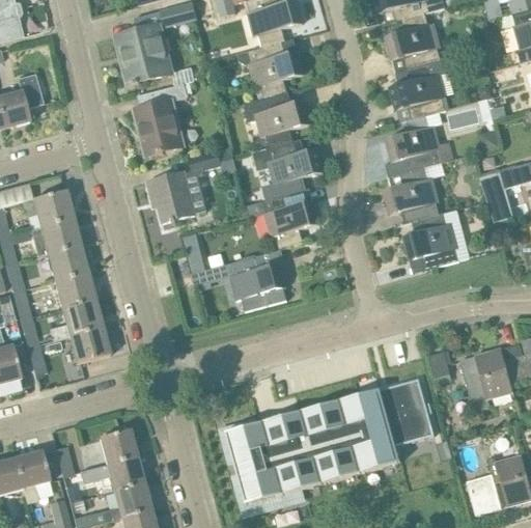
[(0,0),(0,42),(23,36),(18,17),(20,16),(22,14),(19,4),(17,2),(15,3),(14,0),(0,0)]
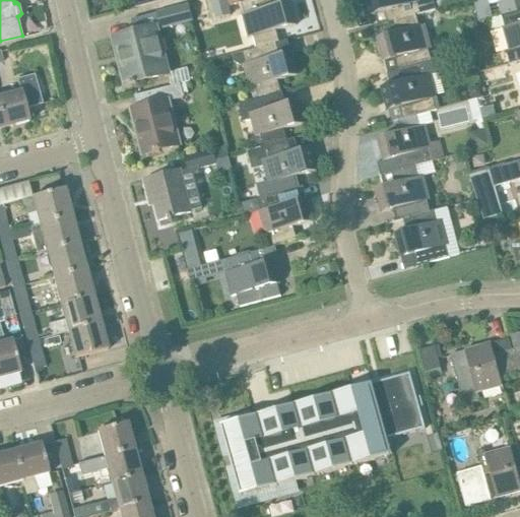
[(211,0),(216,16),(230,13),(225,0),(211,0)]
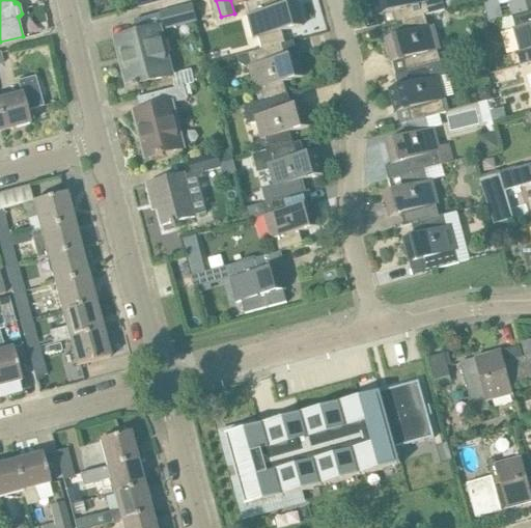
[(274,44),(285,40),(281,28),(301,23),(295,0),(276,5),(274,0),(232,0),(233,3),(244,1),(247,11),(245,12),(251,36),(257,34),(260,47),(274,44)]
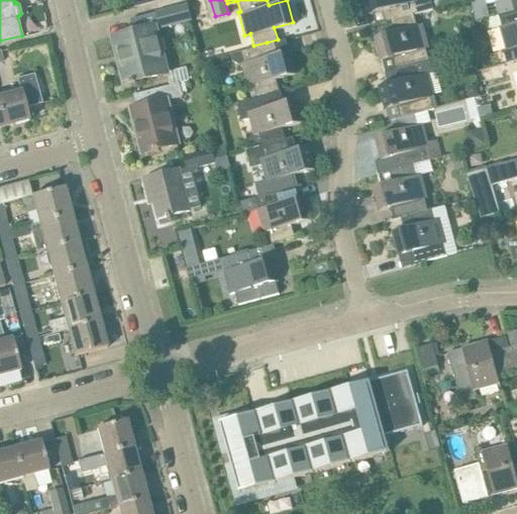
[(367,0),(370,12),(389,7),(392,18),(413,13),(433,7),(431,0),(367,0)]
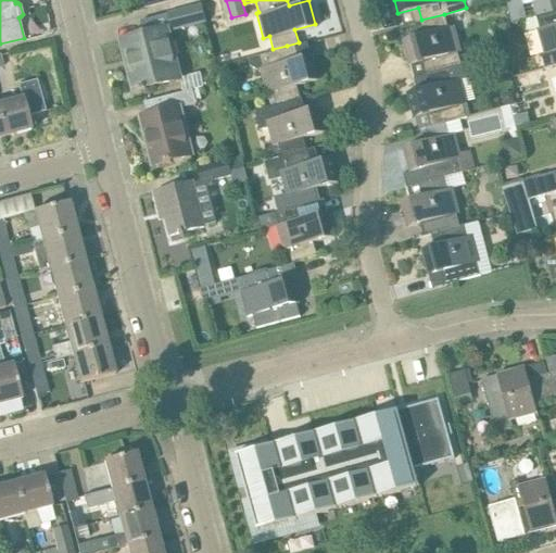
[(534,0),(530,1),(533,13),(535,13),(551,9),(555,7),(555,0),(534,0)]
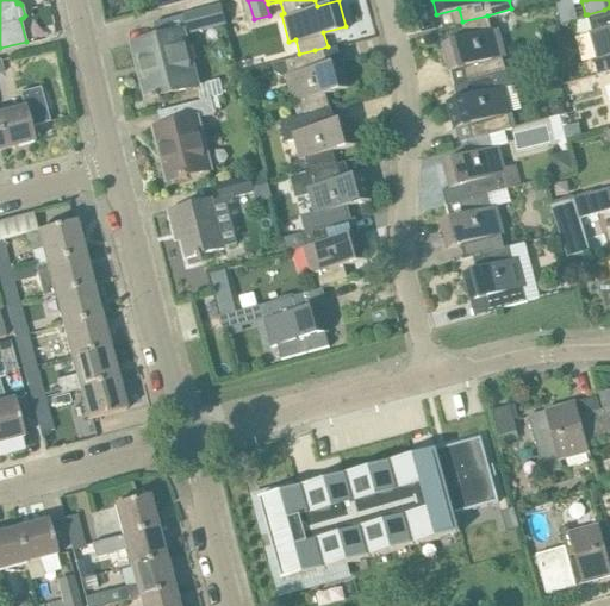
[(221,2),(184,12),(188,32),(225,23),(221,2)]
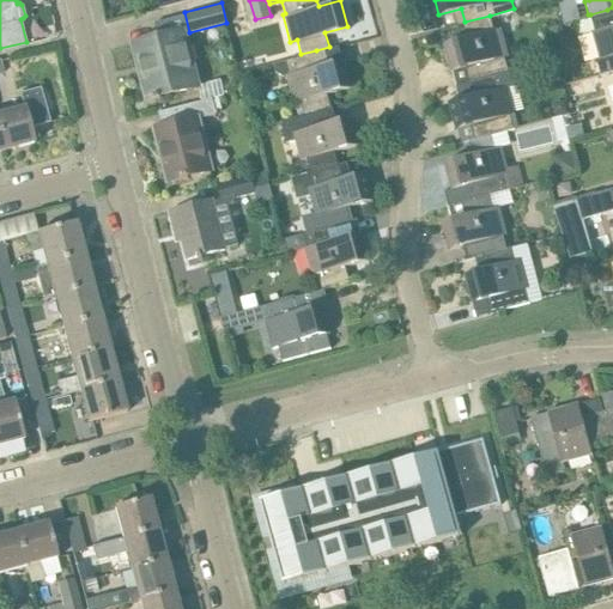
[(612,7),(607,10),(590,14),(594,28),(590,29),(598,56),(595,56),(600,72),(612,67),(612,7)]
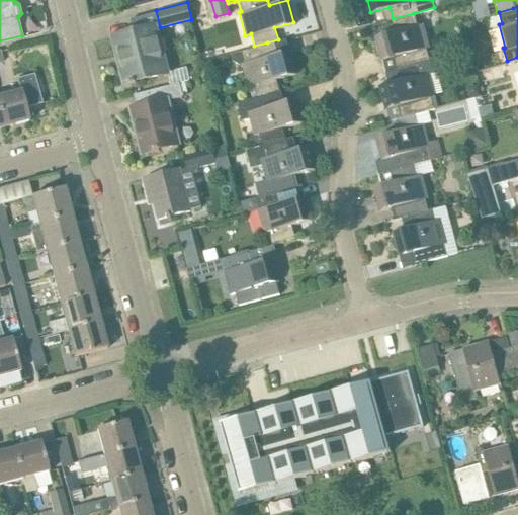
[(156,10),(131,16),(135,29),(117,33),(124,60),(118,62),(123,82),(167,70),(156,28),(160,27),(156,10)]
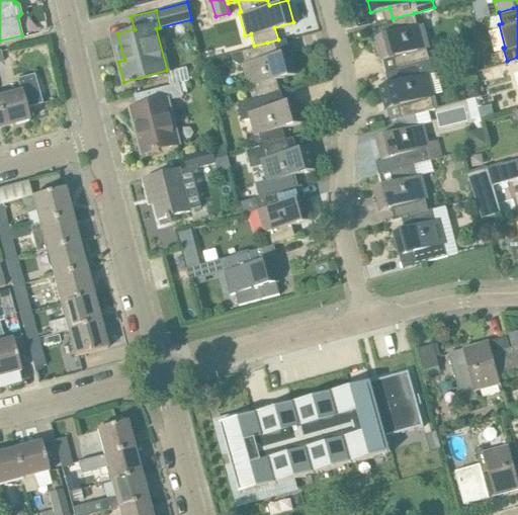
[(403,66),(429,59),(425,47),(428,47),(422,23),(417,24),(414,13),(393,18),(391,19),(394,30),(374,35),(380,60),(400,55),(403,66)]
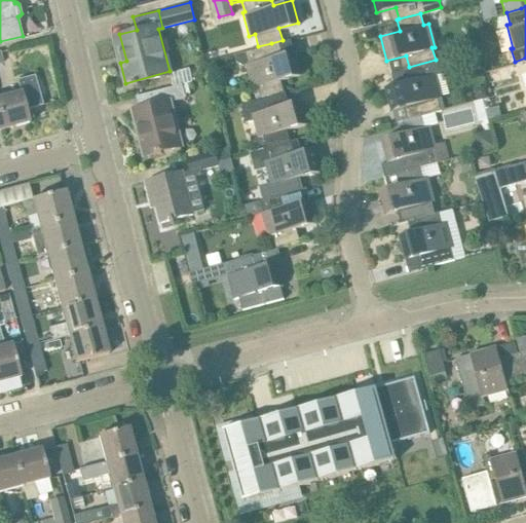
[(261,97),(277,92),(285,90),(282,79),(301,74),(295,50),(274,55),(271,43),(258,46),(245,49),(248,62),(246,63),(252,86),(258,84),(261,97)]
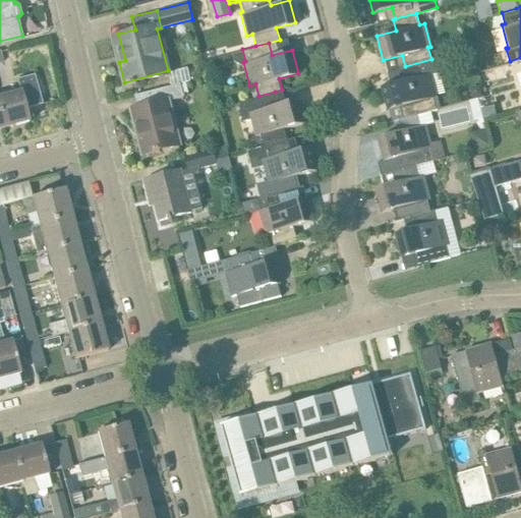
[(431,59),(405,66),(398,68),(401,79),(382,84),(388,109),(407,104),(410,115),(417,113),(437,108),(433,97),(436,96),(429,72),(435,71),(431,59)]
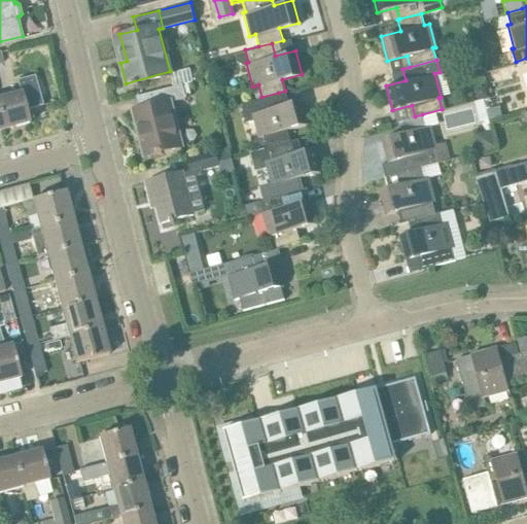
[(0,95),(0,112),(4,128),(30,120),(27,106),(43,102),(35,73),(18,77),(21,90),(0,95)]
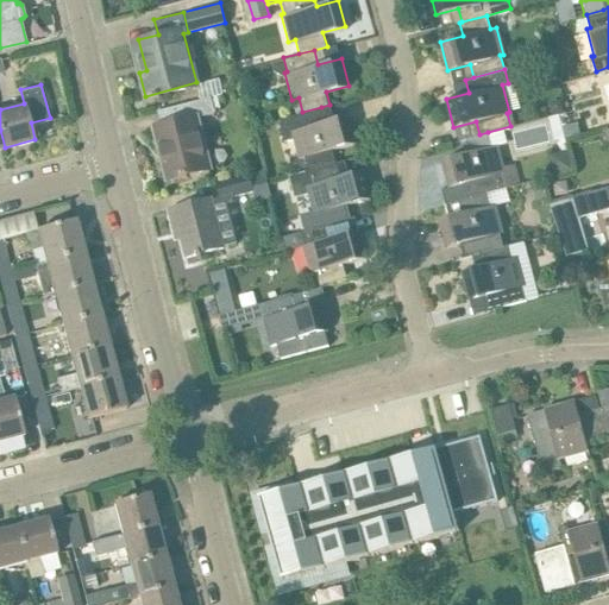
[(209,166),(196,117),(215,112),(211,95),(182,102),(156,108),(161,124),(152,125),(159,150),(164,149),(171,177),(209,166)]
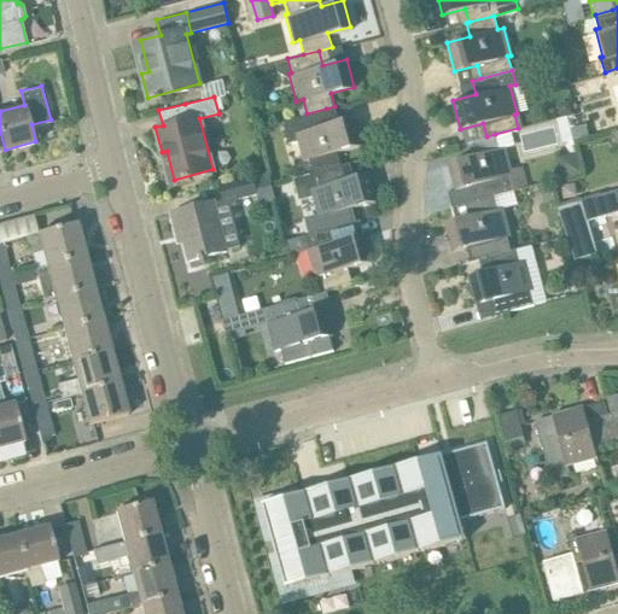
[(326,109),(307,113),(284,120),(289,141),(298,139),(303,159),(310,157),(313,171),(314,171),(342,165),(337,151),(361,145),(354,116),(330,122),(326,109)]
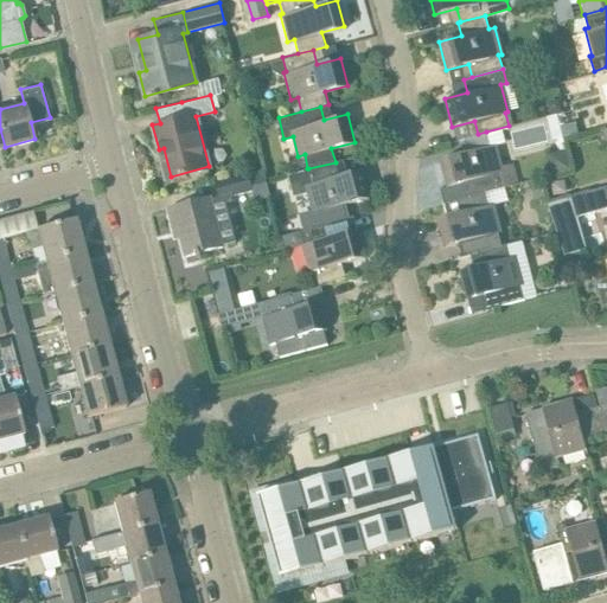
[(549,113),(553,136),(577,132),(573,108),(549,113)]
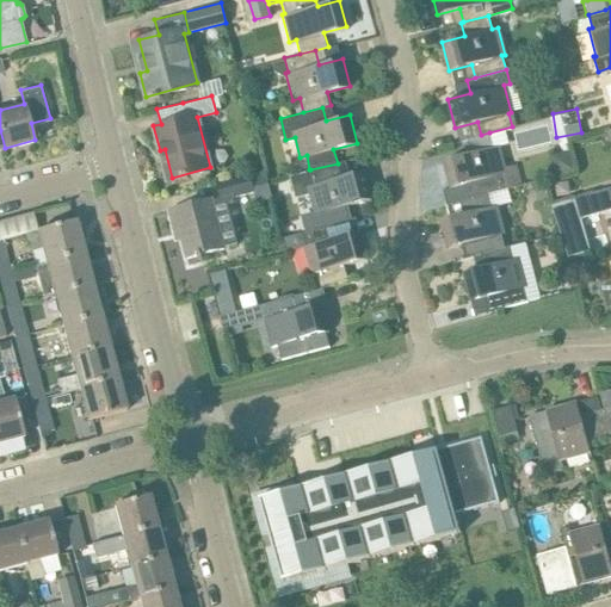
[(489,132),(481,135),(462,140),(466,154),(442,160),(449,187),(473,181),(476,196),(486,192),(523,183),(517,163),(505,166),(499,144),(493,146),(489,132)]
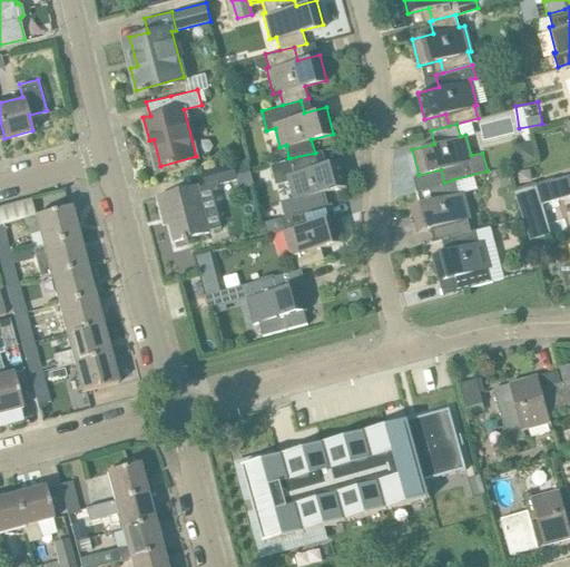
[(310,208),(328,203),(325,191),(346,185),(340,158),(317,164),(315,153),(290,158),(288,158),(271,163),(276,183),(288,181),(293,198),(298,197),(302,211),(310,208)]
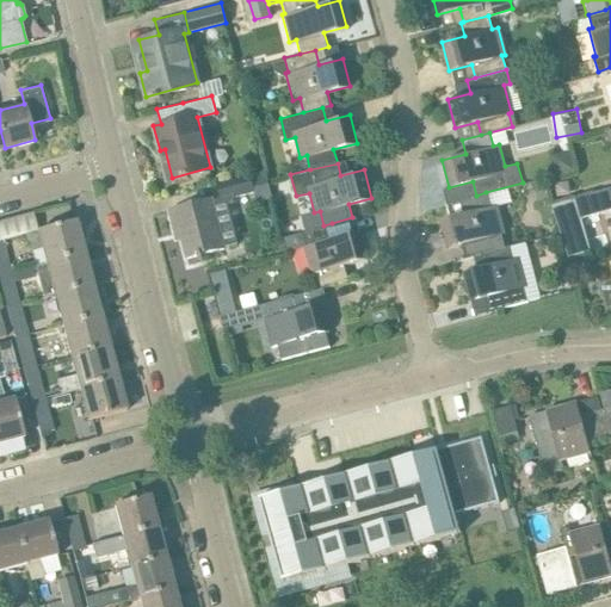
[(265,168),(216,181),(220,197),(221,199),(233,197),(255,191),(253,185),(269,181),(265,168)]
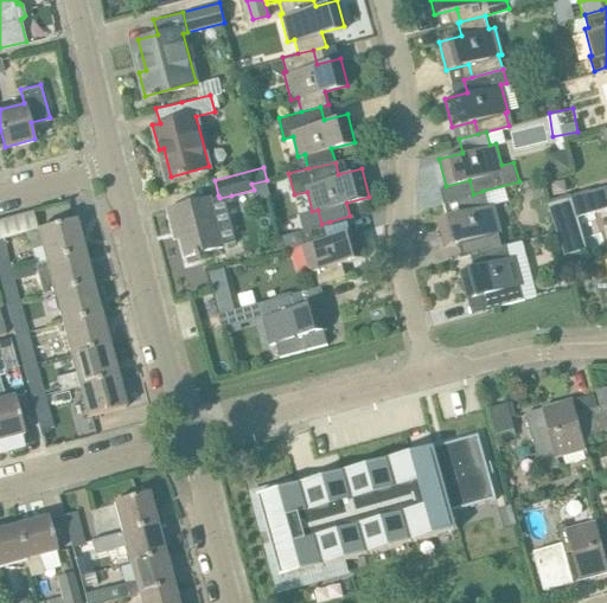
[(606,184),(570,194),(576,215),(606,206),(606,184)]
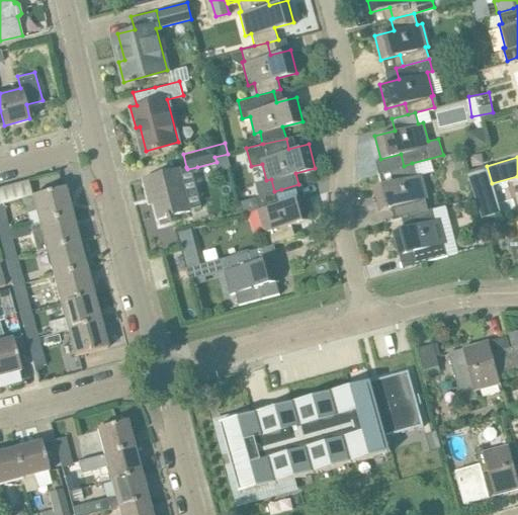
[(428,209),(424,196),(426,195),(420,173),(415,174),(412,163),(404,166),(378,172),(381,183),(372,186),(378,209),(399,204),(402,217),(409,215),(428,209)]
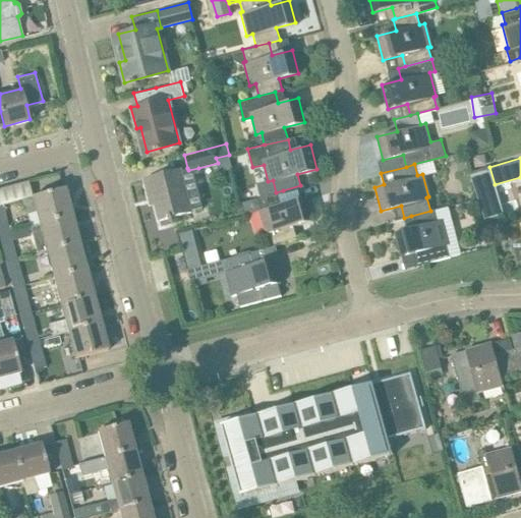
[(158,219),(190,210),(179,169),(145,178),(149,193),(152,192),(158,219)]
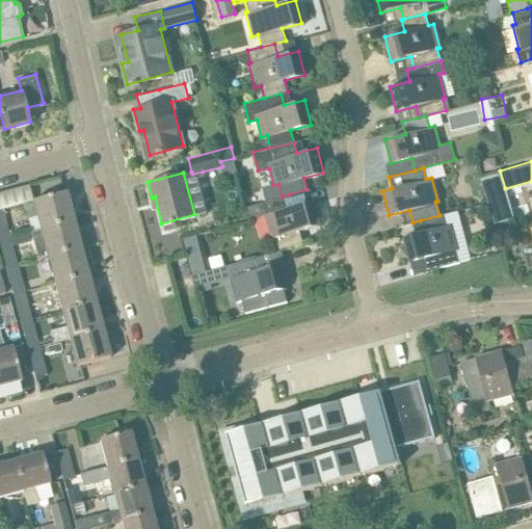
[(32,200),(40,228),(73,218),(65,190),(32,200)]
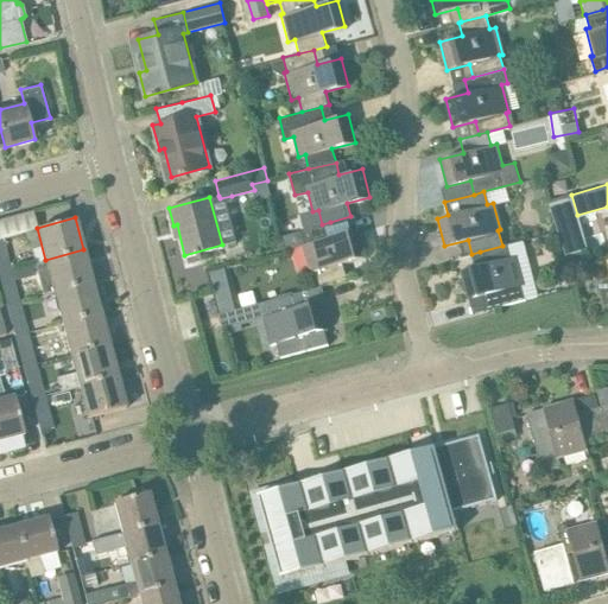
[(330,222),(322,224),(301,229),(304,243),(302,245),(309,272),(316,269),(320,284),(346,277),(342,262),(365,256),(358,229),(335,236),(330,222)]
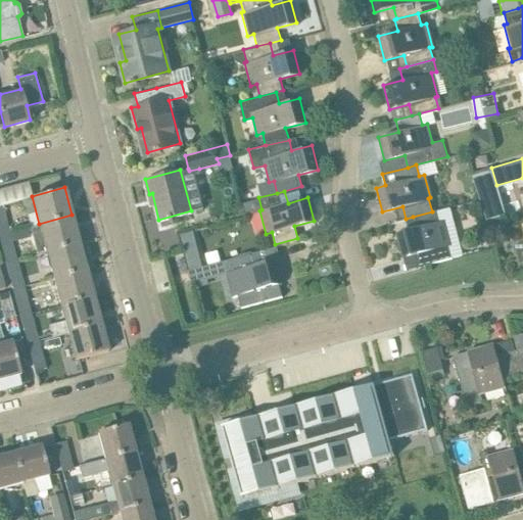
[(0,233),(9,232),(2,203),(0,203),(0,233)]
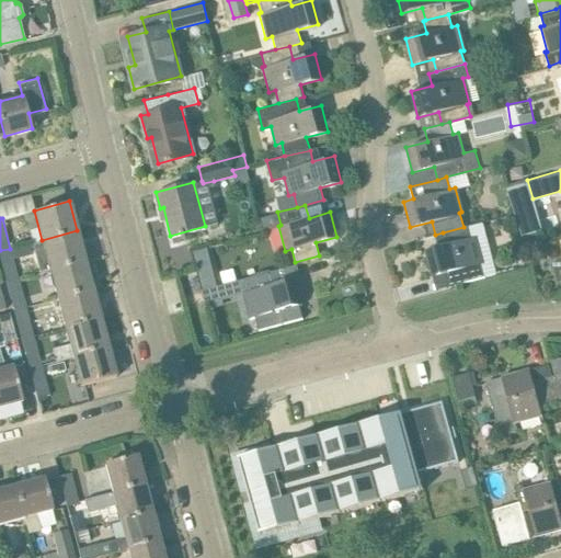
[(443,232),(435,235),(438,247),(424,250),(431,275),(453,270),(456,283),(496,273),(482,221),(464,227),(443,232)]
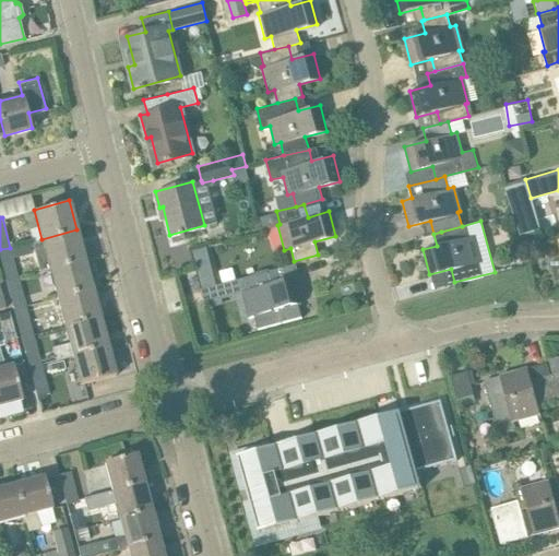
[(49,268),(85,259),(76,229),(42,239),(42,240),(32,243),(38,270),(49,268)]
